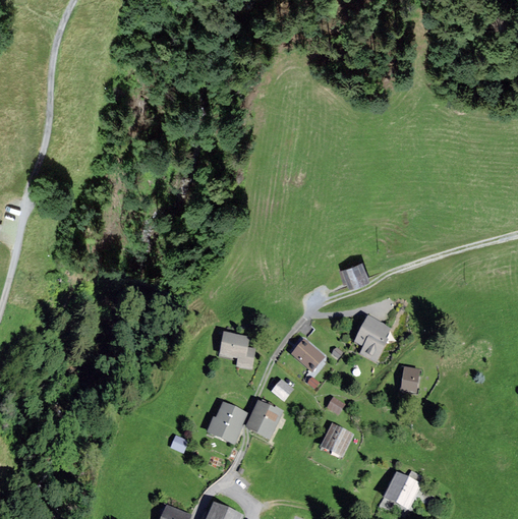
[(361,256),(335,265),(340,281),(344,280),(345,284),(367,278),(361,256)]
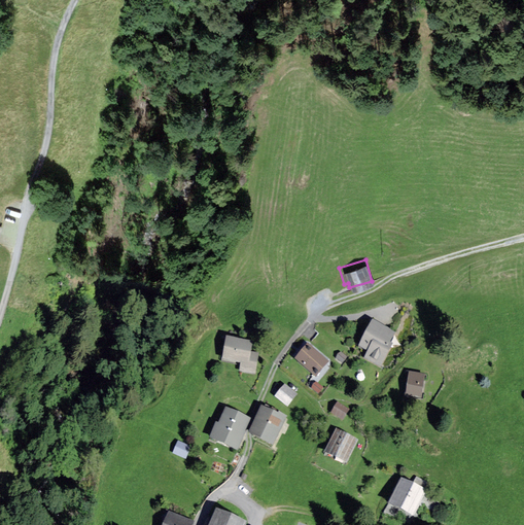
[(371,320),(357,344),(365,348),(360,355),(377,364),(387,347),(383,345),(391,331),(371,320)]
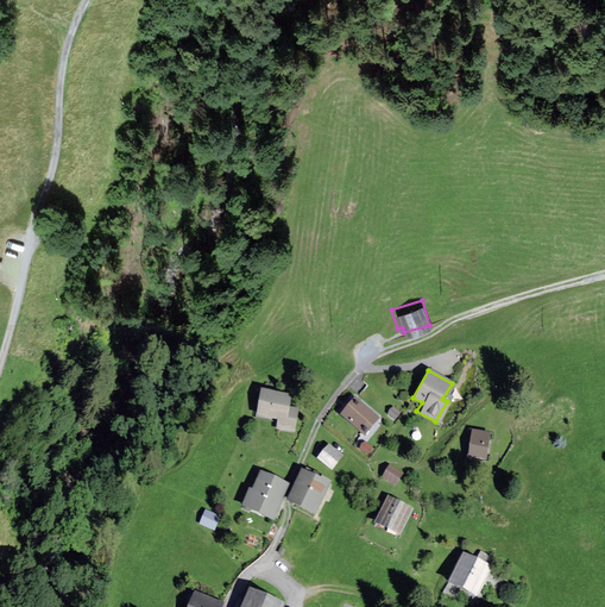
[(260,388),(257,413),(276,415),(273,426),(292,430),(296,407),(287,406),(289,393),(260,388)]
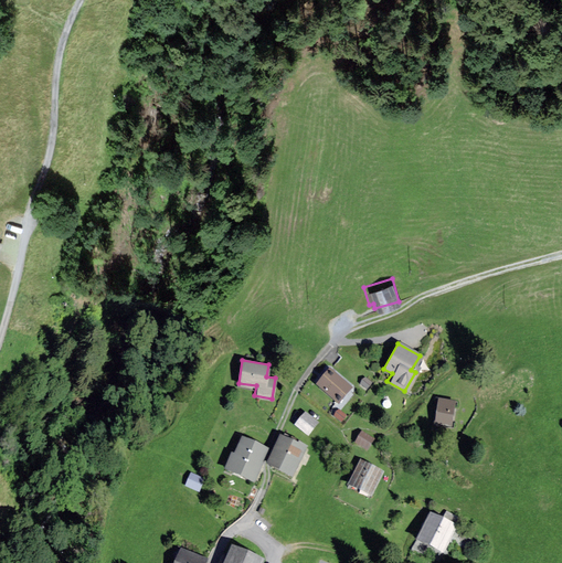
[(327,369),(315,383),(336,400),(348,386),(327,369)]
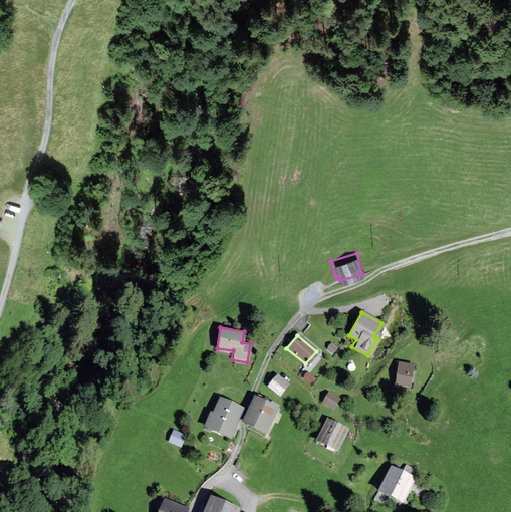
[(328,341),(324,346),(331,351),(334,346),(328,341)]
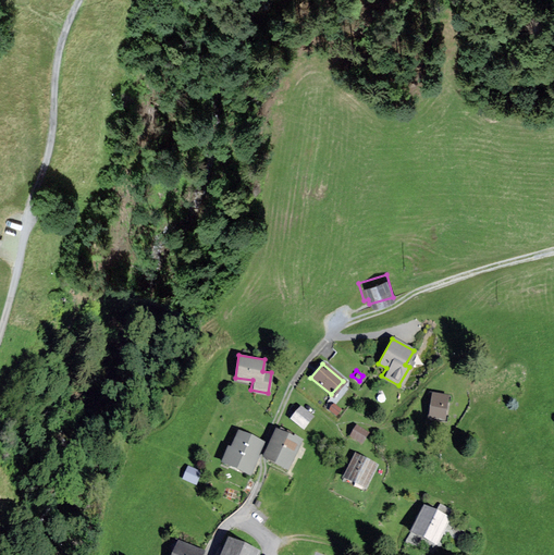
[(445,393),(431,392),(429,417),(443,418),(445,393)]
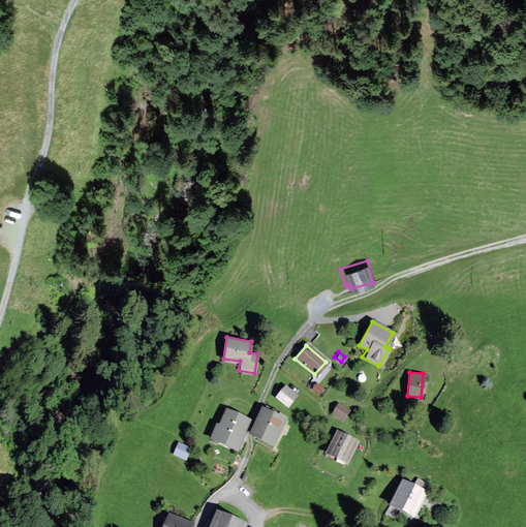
[(313,381),(309,386),(316,393),(320,388),(313,381)]
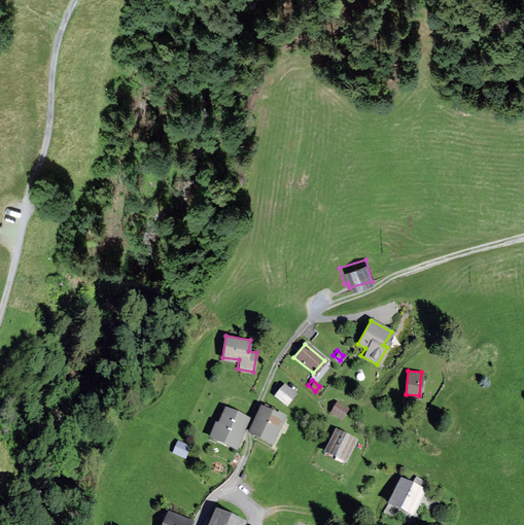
[(281,384),(273,394),(284,404),(292,392),(281,384)]
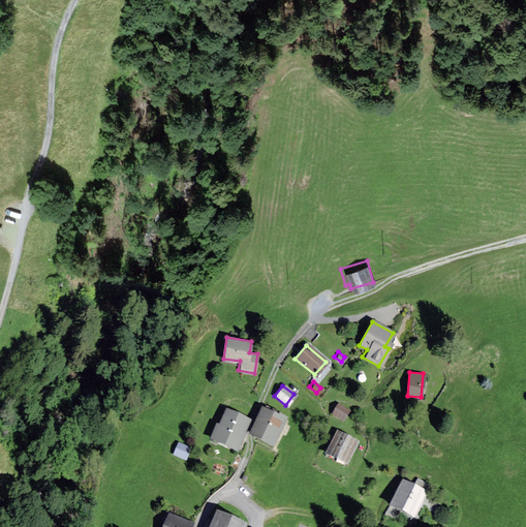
[(336,403),(331,411),(340,417),(345,409),(336,403)]
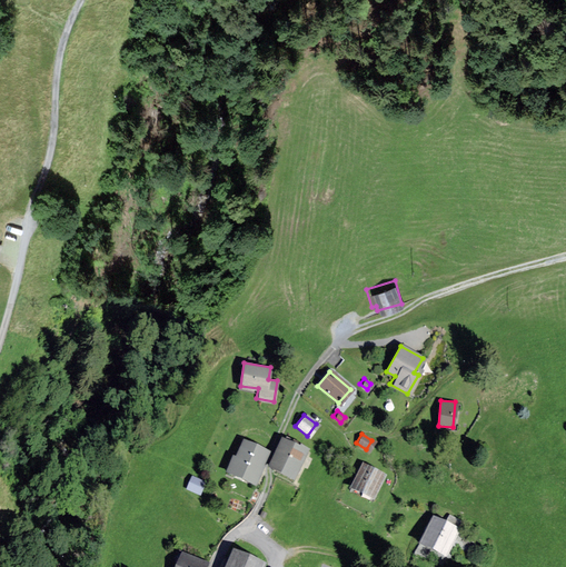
[(305,448),(281,437),(268,466),(291,477),(305,448)]
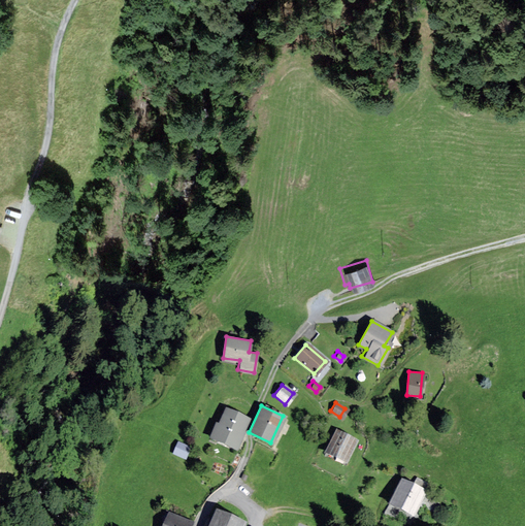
[(209,437),(225,444),(236,413),(224,407),(217,424),(215,423),(209,437)]
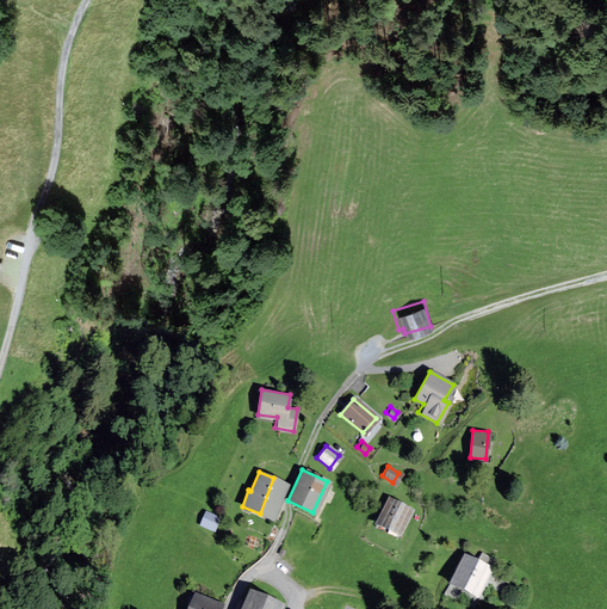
[(273,478),(260,514),(272,518),(286,483),(273,478)]
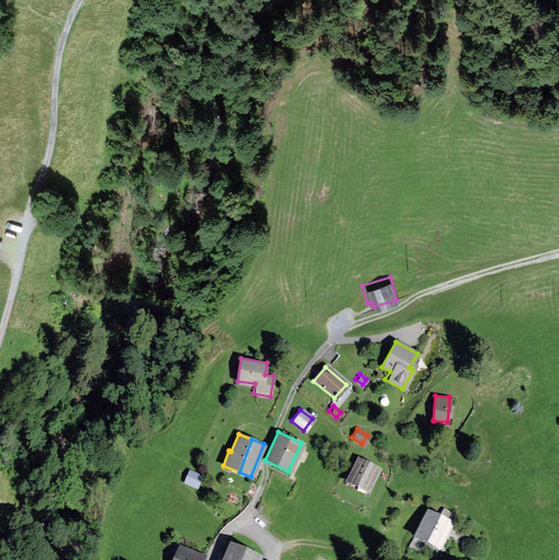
[(378,467),(357,458),(346,483),(367,492),(378,467)]
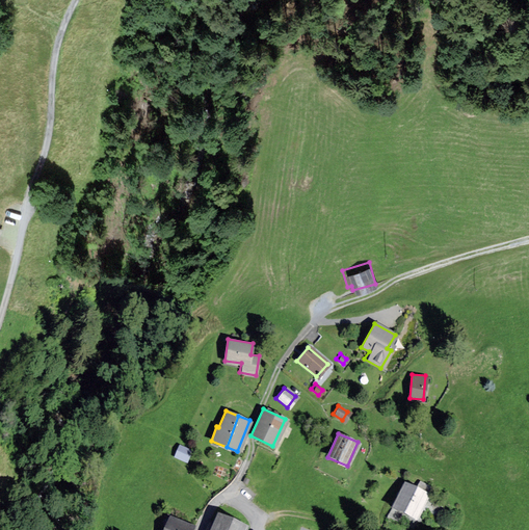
[(172,454),(184,460),(190,448),(177,442),(172,454)]
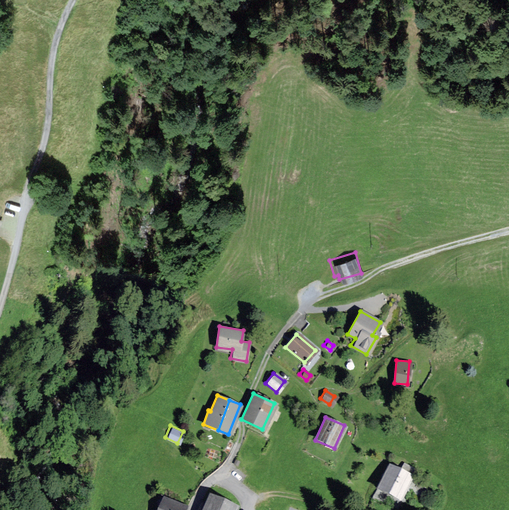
[(387,467),(379,487),(402,497),(410,478),(387,467)]
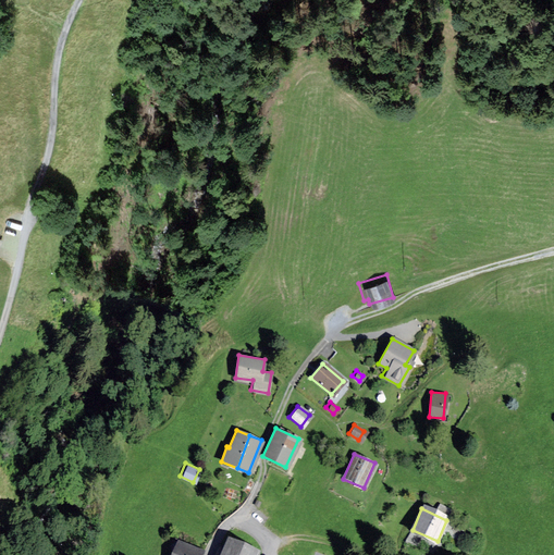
[(228,540),(221,554),(256,554),(258,552),(228,540)]
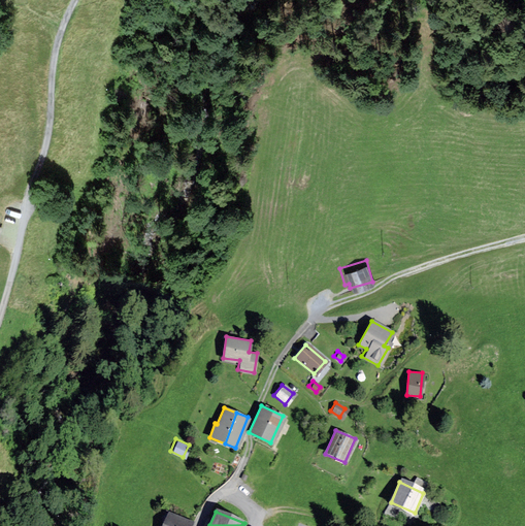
[(168,513),(162,525),(189,525),(191,522),(168,513)]
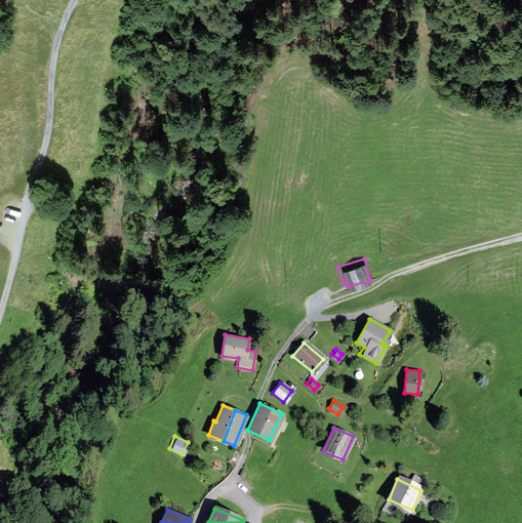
All buildings are outlined.
